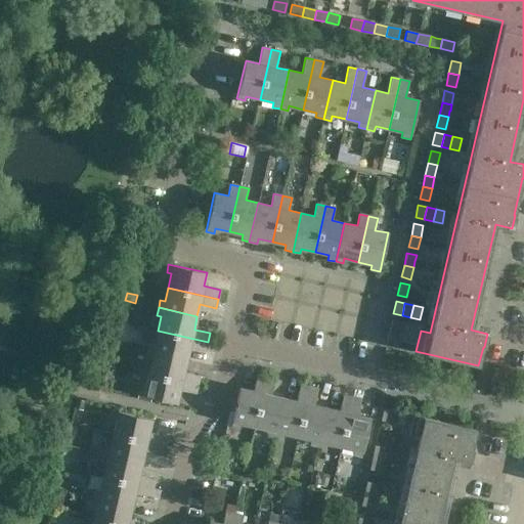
[(122,313),(120,320),(130,323),(132,315),(122,313)]
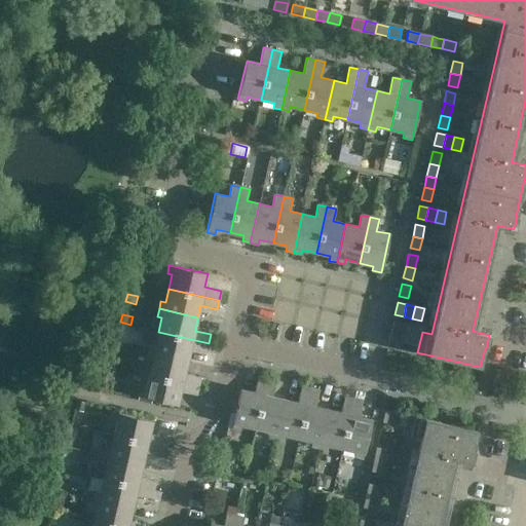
[(400,335),(403,324),(392,321),(390,333),(400,335)]
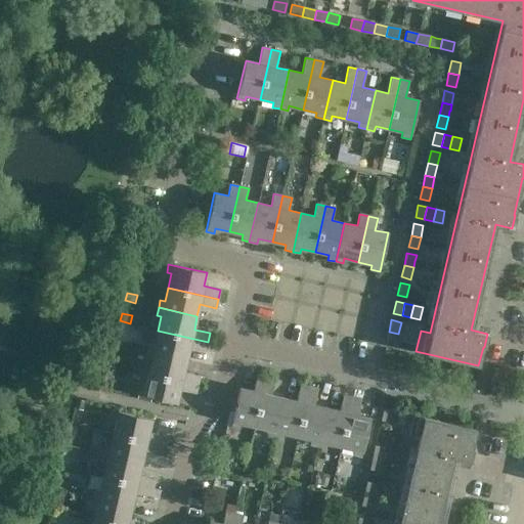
[(206,351),(208,342),(158,331),(155,344),(150,343),(148,351),(187,359),(189,347),(206,351)]
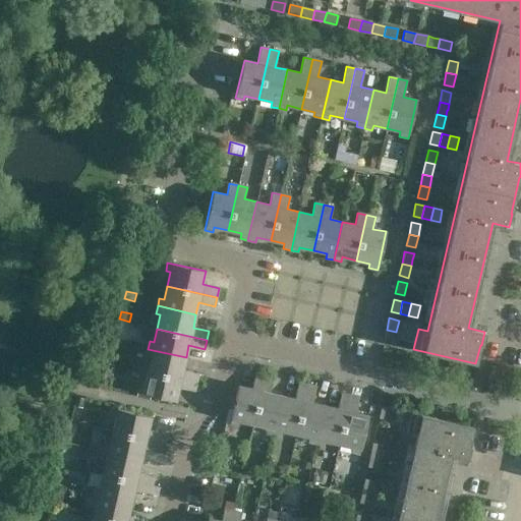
[(393,344),(396,332),(387,330),(384,342),(393,344)]
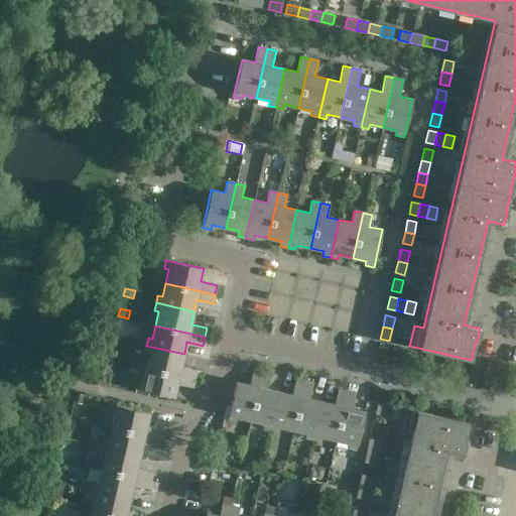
[(181,367),(184,354),(146,346),(144,353),(149,354),(146,368),(195,379),(197,370),(181,367)]
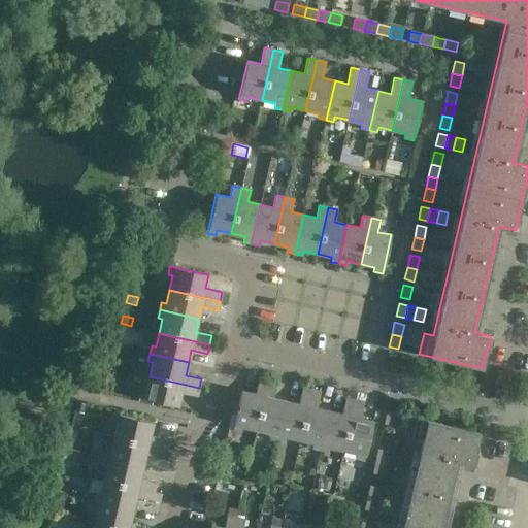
[(197,397),(199,388),(150,376),(145,390),(141,389),(139,397),(178,406),(182,393),(197,397)]
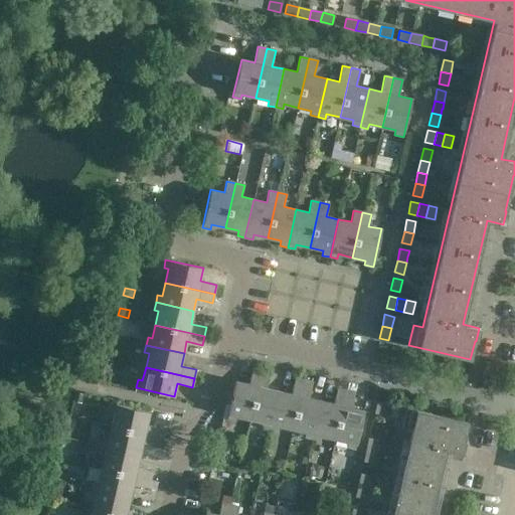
[(249,419),(262,370),(252,368),(248,384),(235,381),(227,419),(235,420),(236,416),(249,419)]
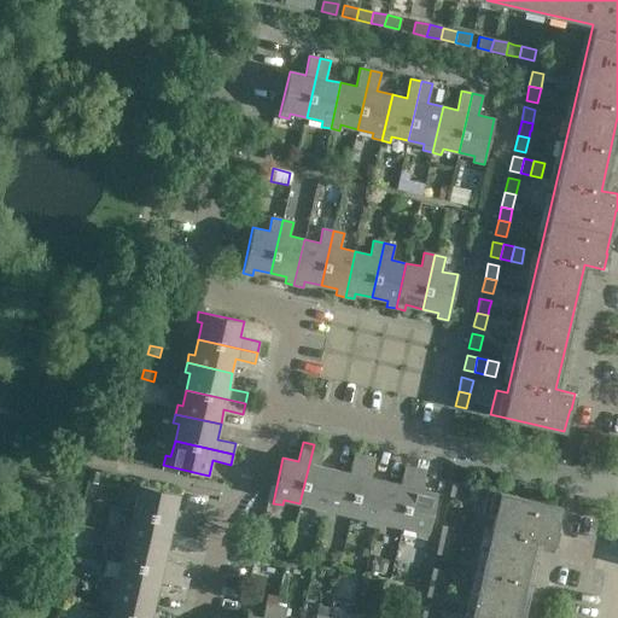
[(324,514),(334,470),(320,466),(324,447),(314,444),(299,503),(316,507),(315,513),(324,514)]
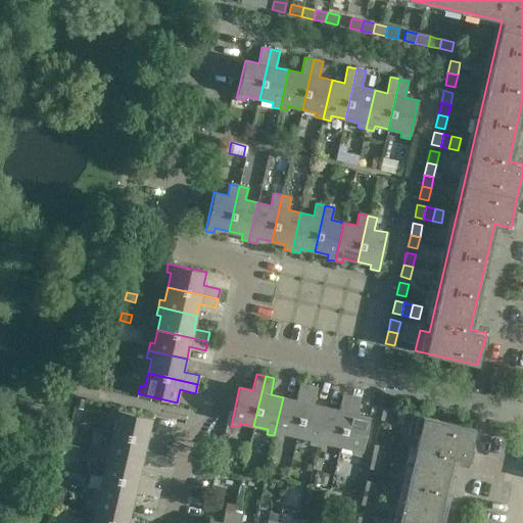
[(296,436),(308,386),(299,384),(295,400),(283,397),(274,435),(282,437),(283,433),(296,436)]
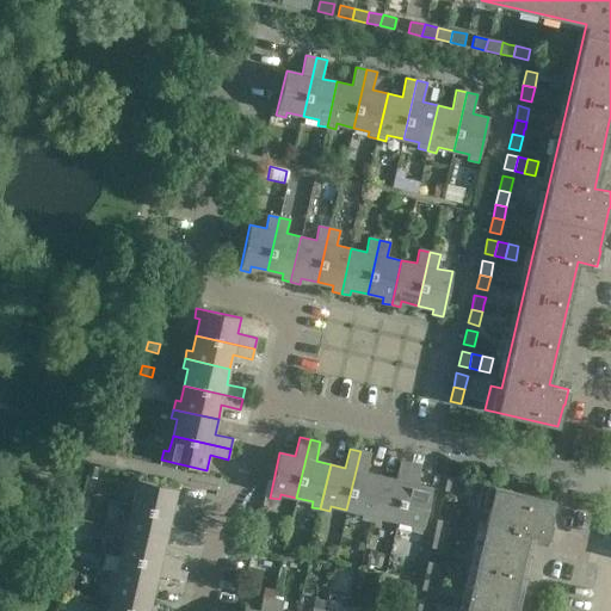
[(370,520),(381,475),(366,473),(371,454),(360,451),(346,510),(363,513),(362,518),(370,520)]
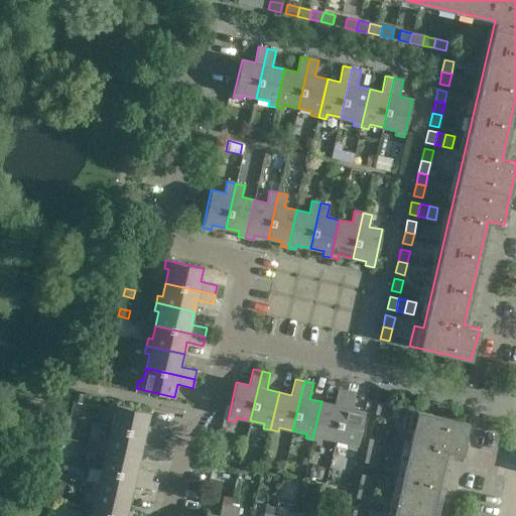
[(336,439),(347,391),(338,389),(335,404),(321,401),(312,439),(320,441),(321,436),(336,439)]
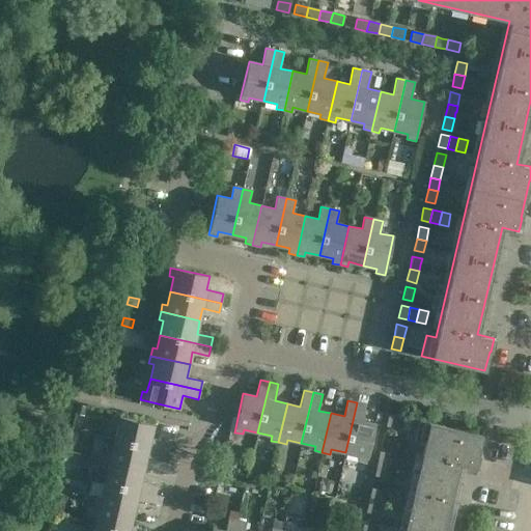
[(366,404),(357,402),(345,452),(359,455),(358,460),(366,463),(375,423),(362,420),(366,404)]
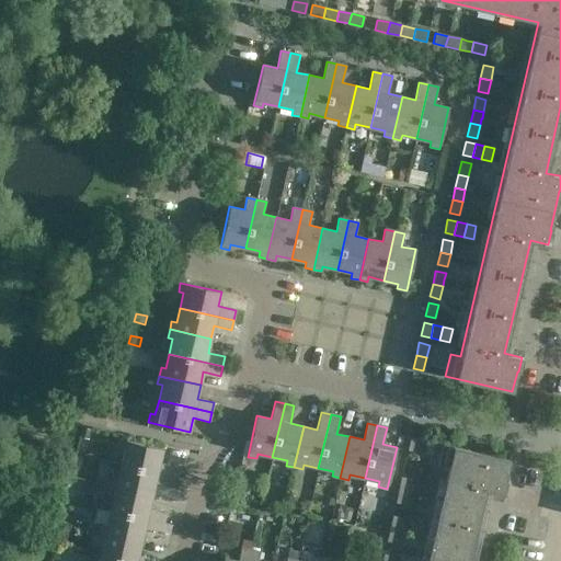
[(82,427),(80,436),(92,439),(94,430),(82,427)]
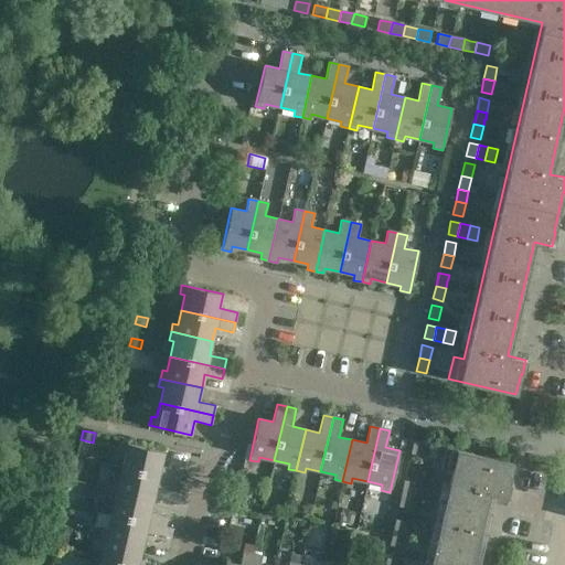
[(424,443),(415,440),(414,440),(411,454),(420,456),(424,443)]
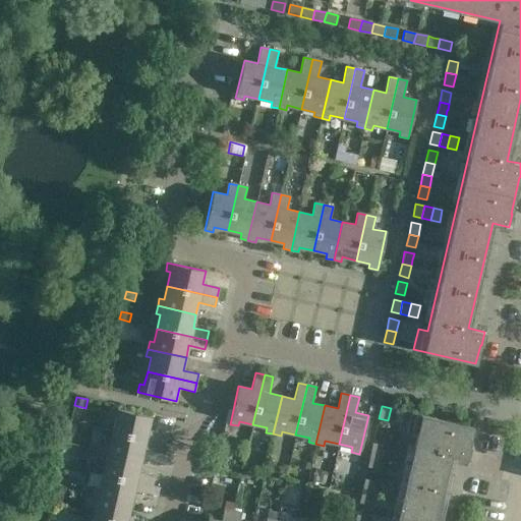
[(115,417),(112,430),(162,443),(164,433),(148,429),(151,416),(113,408),(111,416),(115,417)]
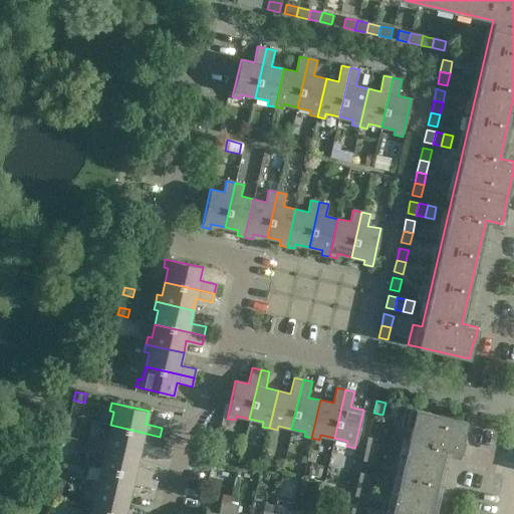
[(430,513),(445,450),(462,454),(465,441),(463,440),(468,422),(406,408),(401,427),(411,430),(391,513),(430,513)]
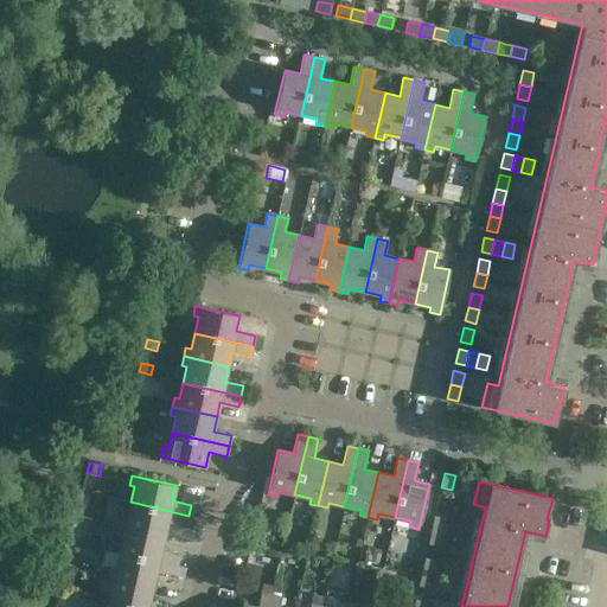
[(186,526),(189,516),(131,502),(127,518),(121,517),(120,526),(165,536),(167,522),(186,526)]
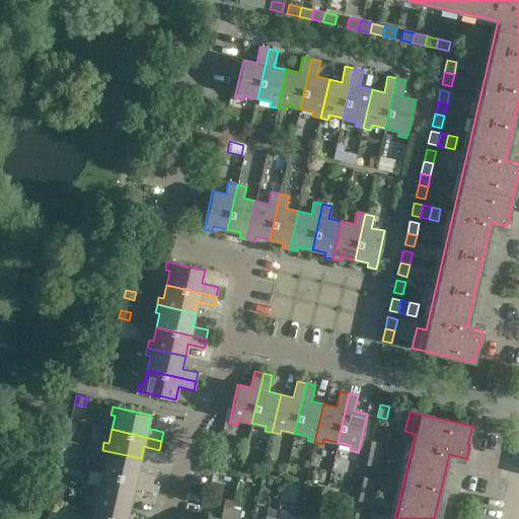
[(380,443),(371,441),(369,453),(378,455),(380,443)]
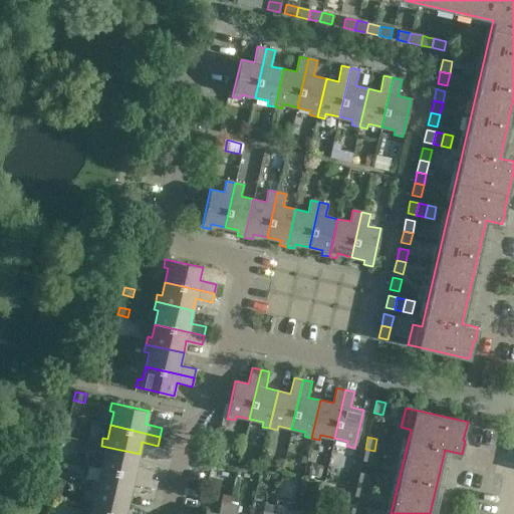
[(137,467),(140,454),(101,446),(99,453),(104,454),(101,468),(150,479),(152,470),(137,467)]
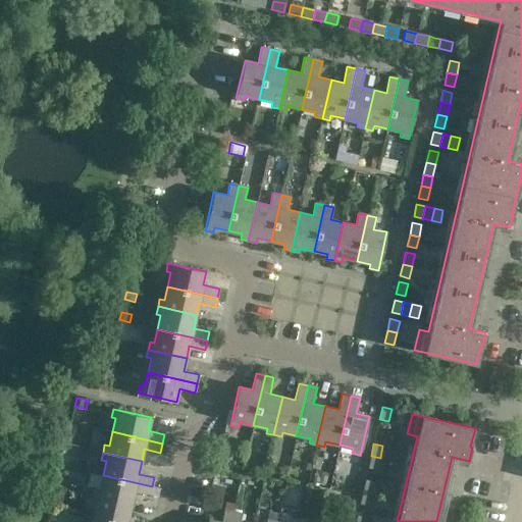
[(377,470),(380,458),(371,456),(368,468),(377,470)]
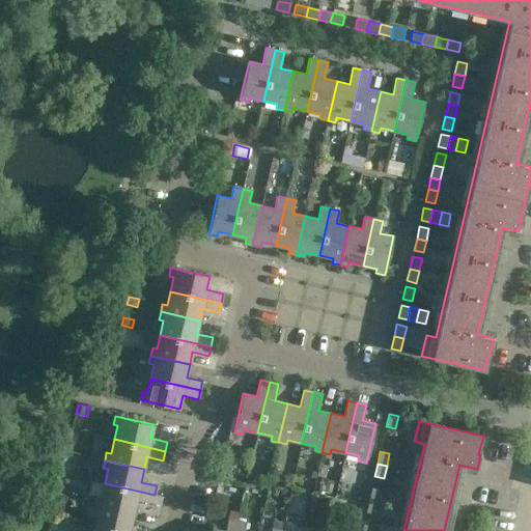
[(320,478),(317,494),(330,496),(333,481),(320,478)]
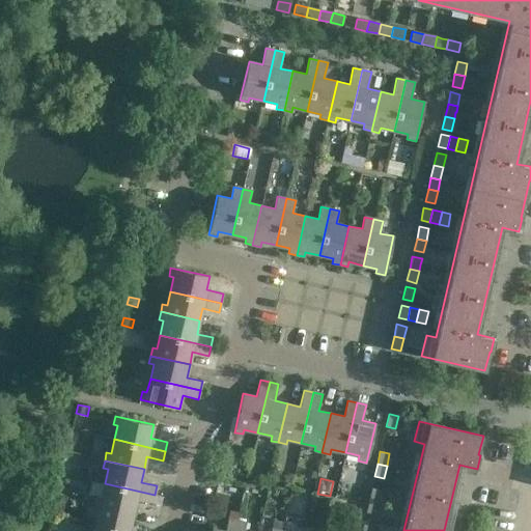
[(152,504),(155,495),(105,483),(101,497),(96,496),(94,504),(134,512),(137,500),(152,504)]
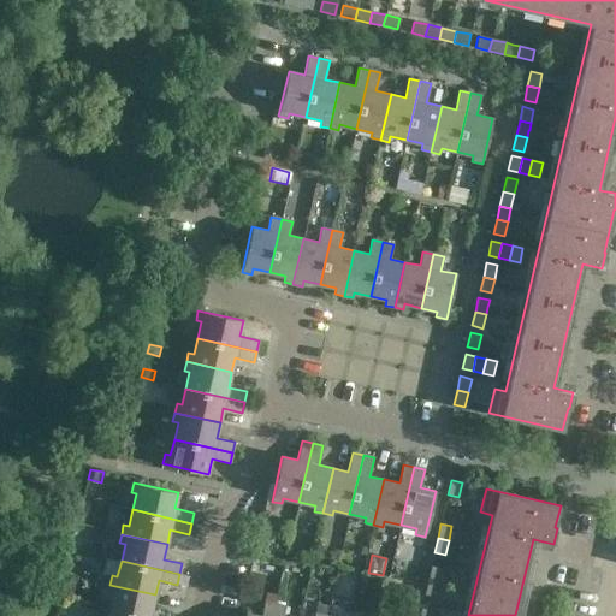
[(442,568),(432,566),(431,566),(428,580),(439,582),(442,568)]
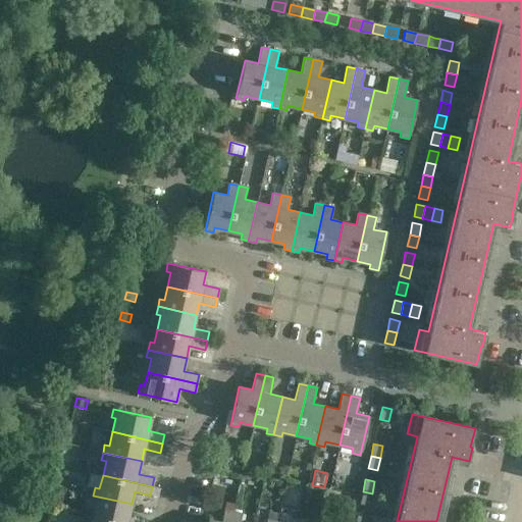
[(369,506),(372,493),(363,491),(360,504),(369,506)]
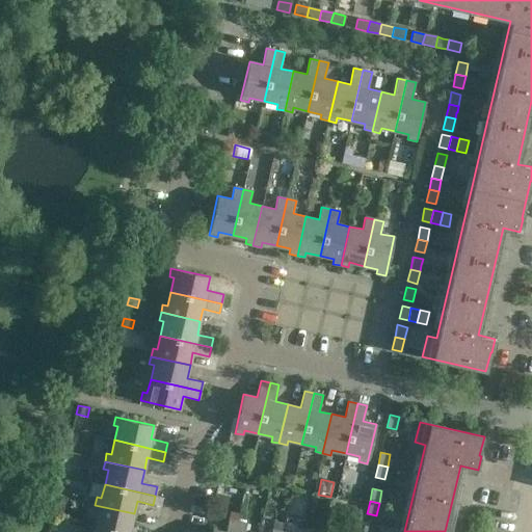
[(131,527),(134,513),(95,505),(92,512),(98,513),(95,528),(113,531),(147,531),(148,530),(131,527)]
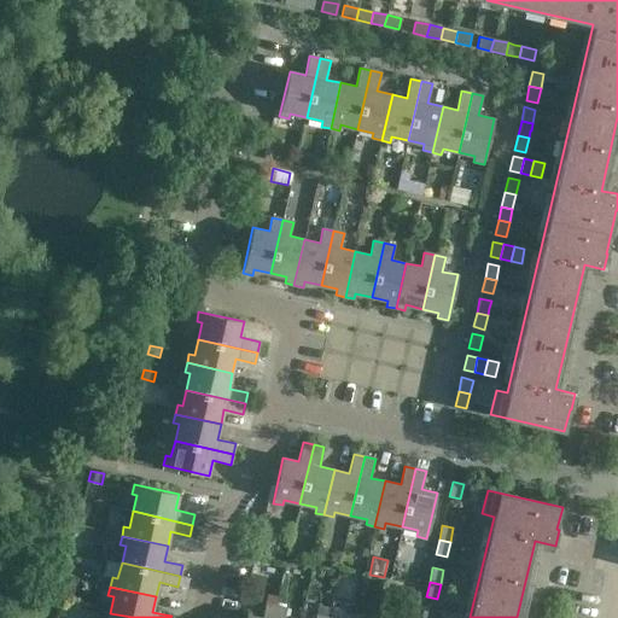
[(273,617),(277,606),(266,604),(262,617),(246,613),(245,617),(273,617)]
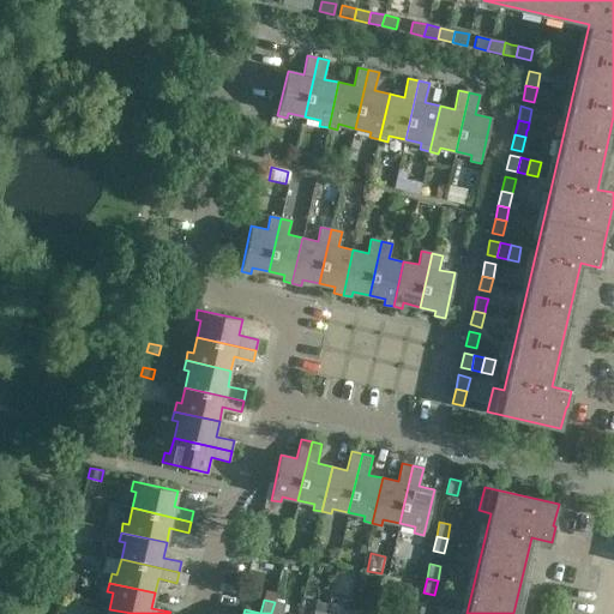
[(282,613),(284,605),(275,602),(271,613),(282,613)]
